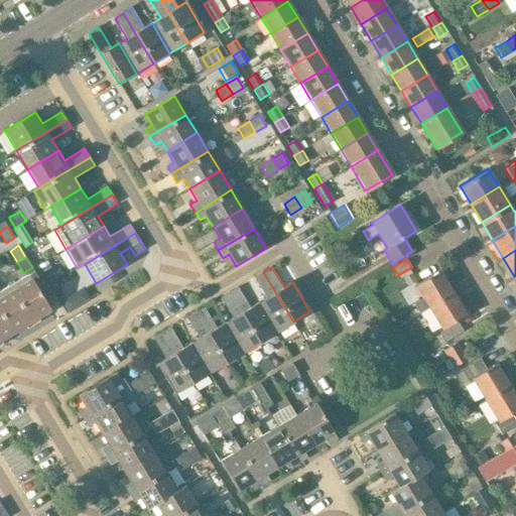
[(33,270),(0,290),(0,341),(51,309),(45,300),(50,297),(33,270)]
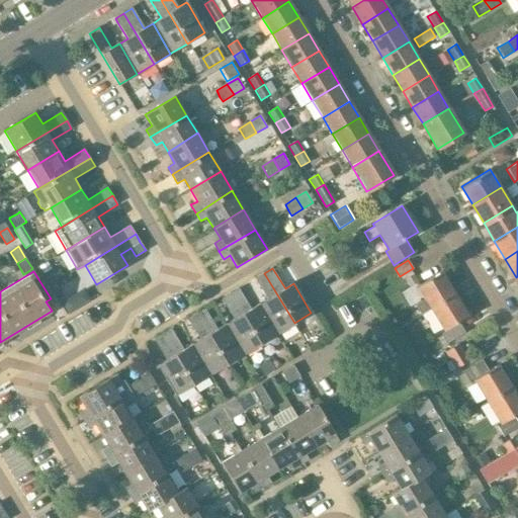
[(425,299),(416,305),(421,314),(431,309),(454,294),(441,272),(418,286),(425,299)]
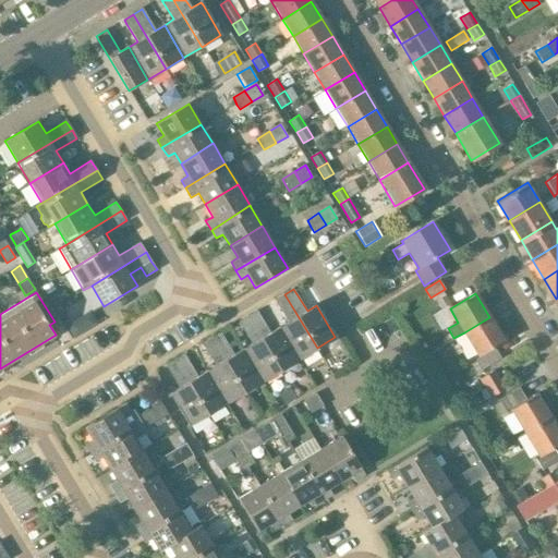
[(288,322),(280,326),(300,359),(317,348),(284,294),(276,300),(288,322)]
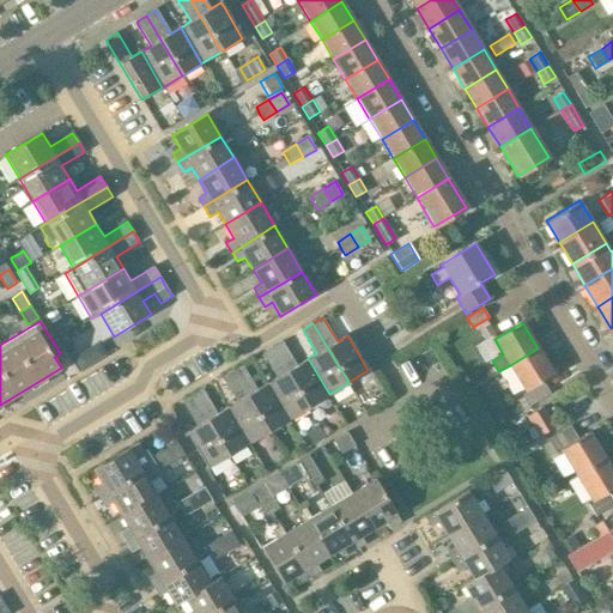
[(283,341),(273,347),(309,406),(329,394),(308,358),(297,365),(283,341)]
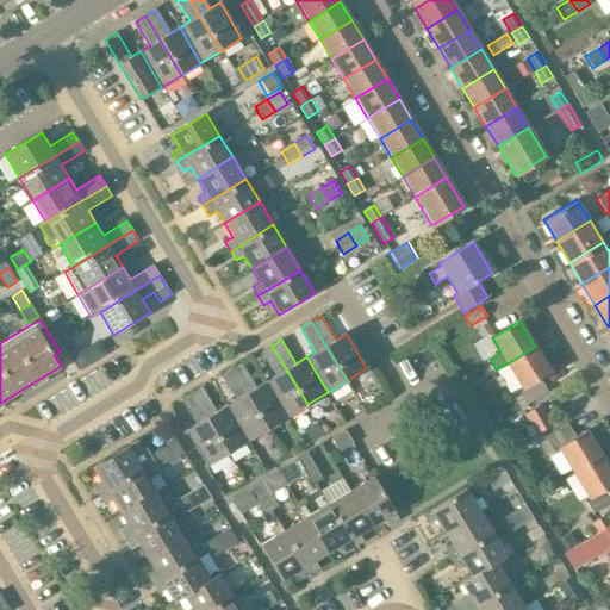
[(100,342),(87,350),(93,361),(106,353),(100,342)]
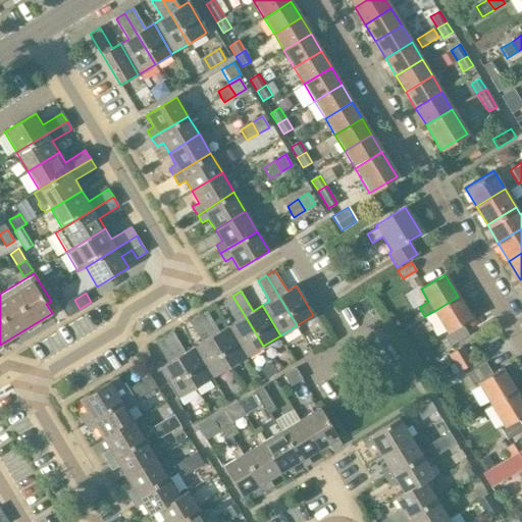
[(236,321),(228,326),(247,356),(263,346),(232,296),(223,301),(236,321)]
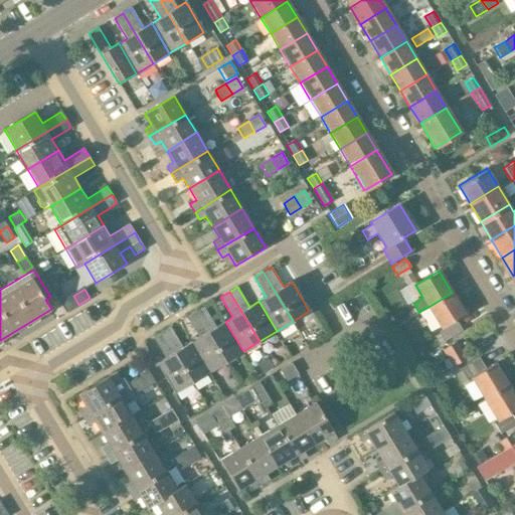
[(428,307),(442,329),(465,315),(452,293),(428,307)]
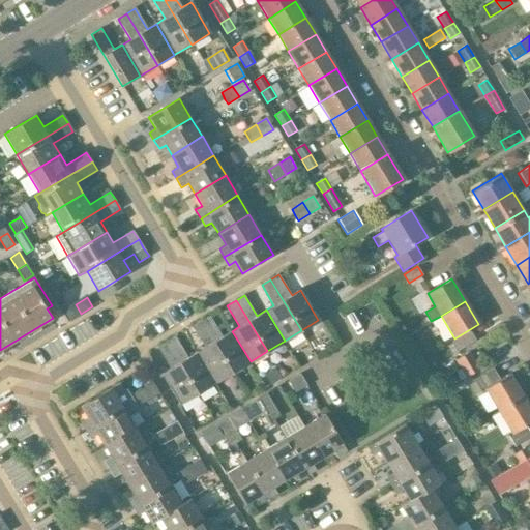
[(209,317),(201,322),(233,372),(251,361),(232,331),(222,336),(209,317)]
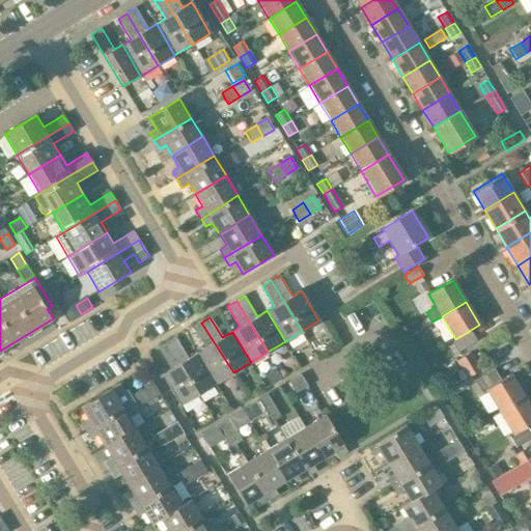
[(205,347),(197,353),(216,383),(233,372),(201,323),(193,328),(205,347)]
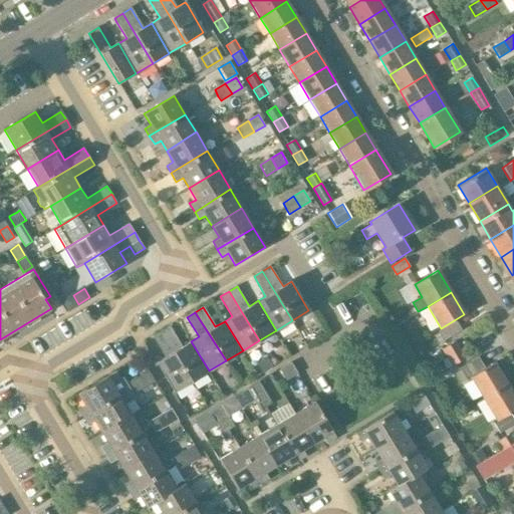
[(455,320),(437,330),(443,341),(462,330),(455,320)]
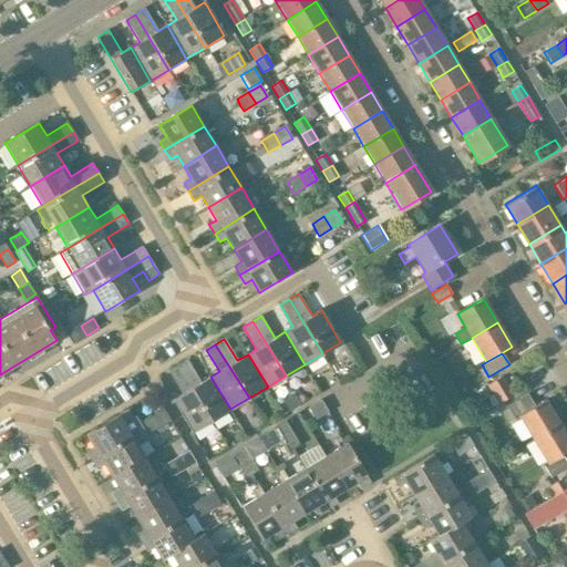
[(187,361),(178,367),(212,420),(230,409),(210,377),(200,382),(187,361)]
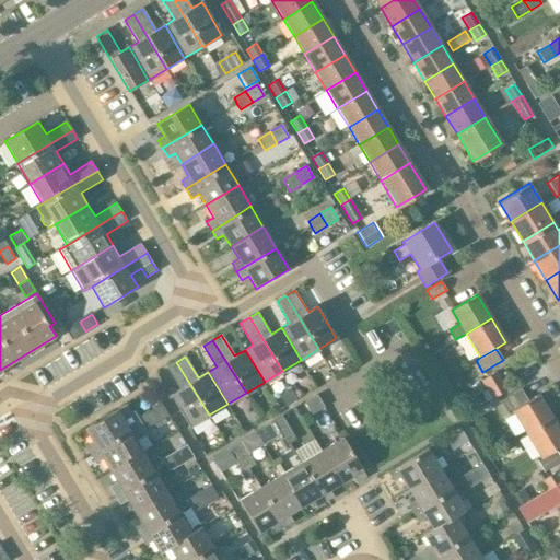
[(209,415),(176,362),(166,368),(179,389),(171,395),(190,427),(209,415)]
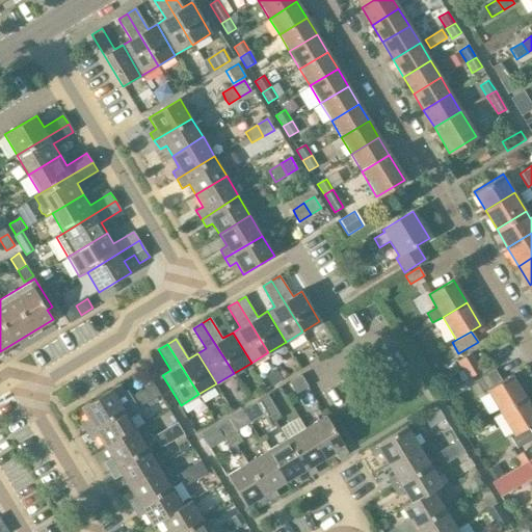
[(457,362),(462,370),(477,362),(472,353),(457,362)]
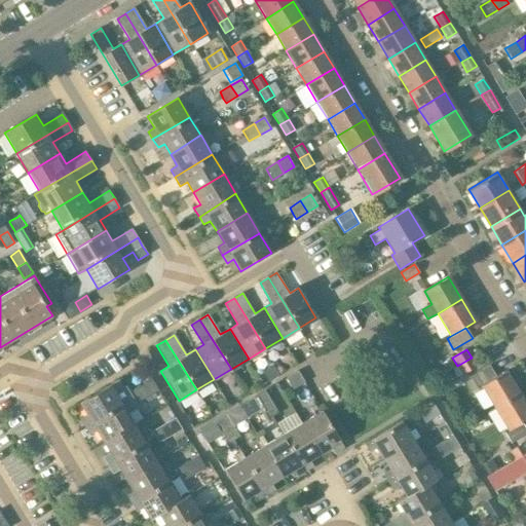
[(472,358),(457,366),(462,375),(477,367),(472,358)]
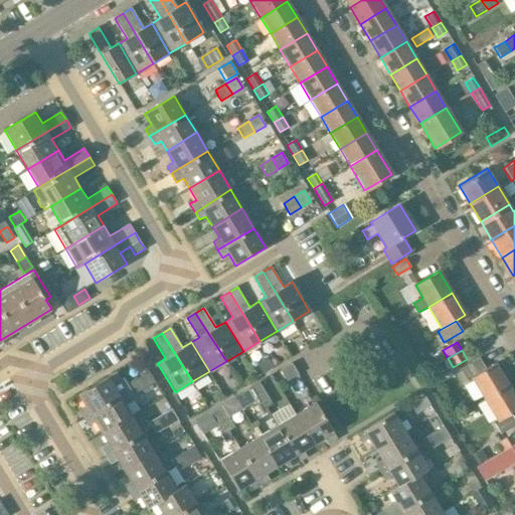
[(268,357),(258,362),(264,373),(274,367),(268,357)]
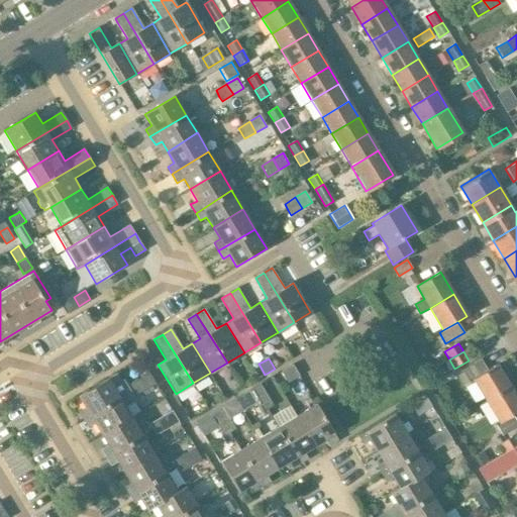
[(461,371),(469,381),(487,370),(481,359),(461,371)]
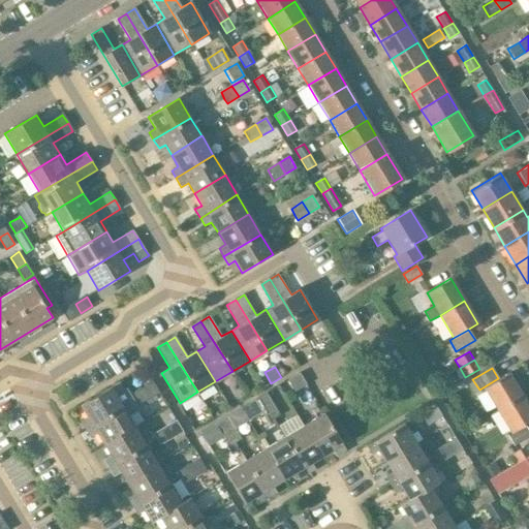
[(287,379),(294,391),(306,383),(300,373),(287,379)]
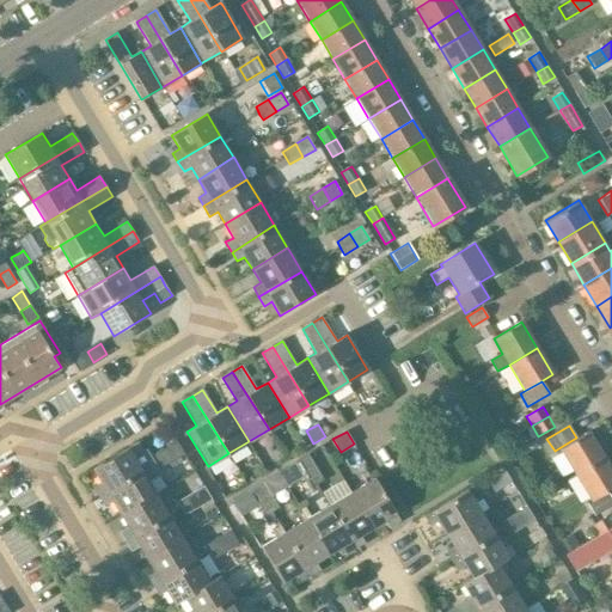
[(560,448),(575,475),(603,458),(587,433),(560,448)]
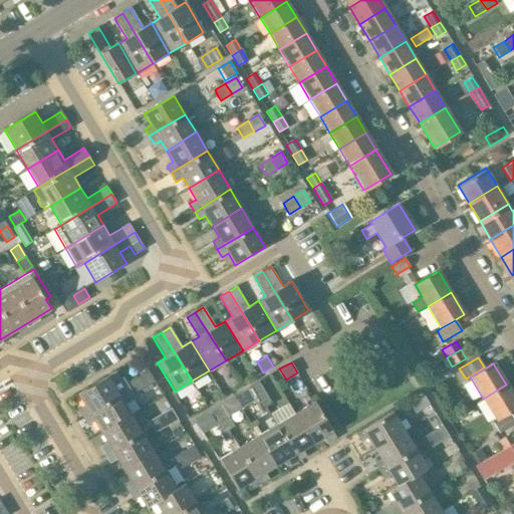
[(149,370),(137,377),(144,389),(155,381),(149,370)]
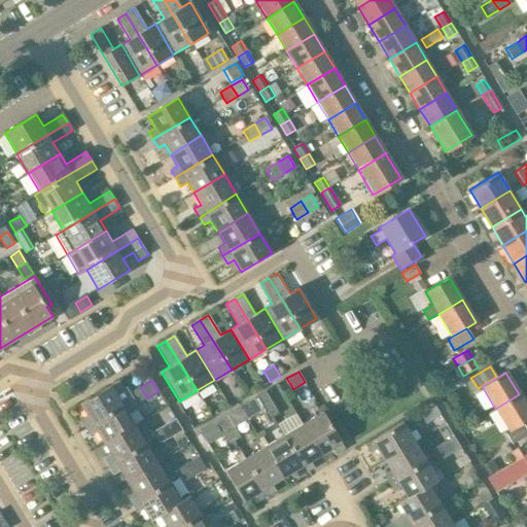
[(119,381),(80,405),(86,416),(80,420),(85,427),(133,398),(130,393),(126,387),(124,388),(119,381)]
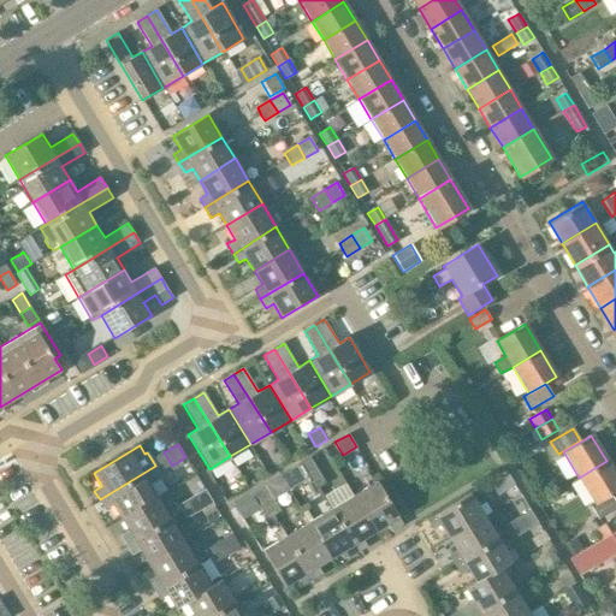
[(113,504),(120,519),(157,497),(149,484),(161,477),(160,473),(172,466),(164,452),(152,460),(155,466),(100,499),(105,509),(113,504)]
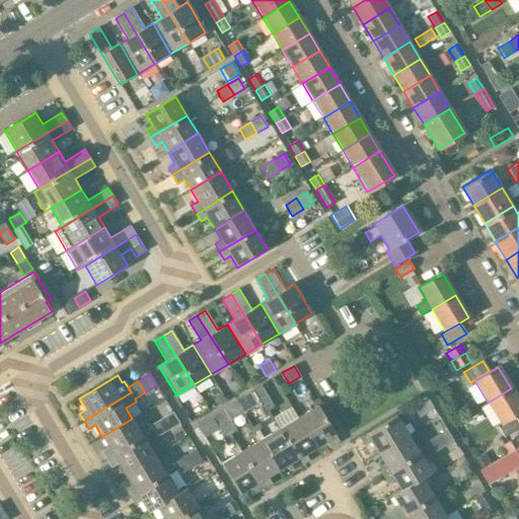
[(249,392),(255,402),(267,396),(261,385),(249,392)]
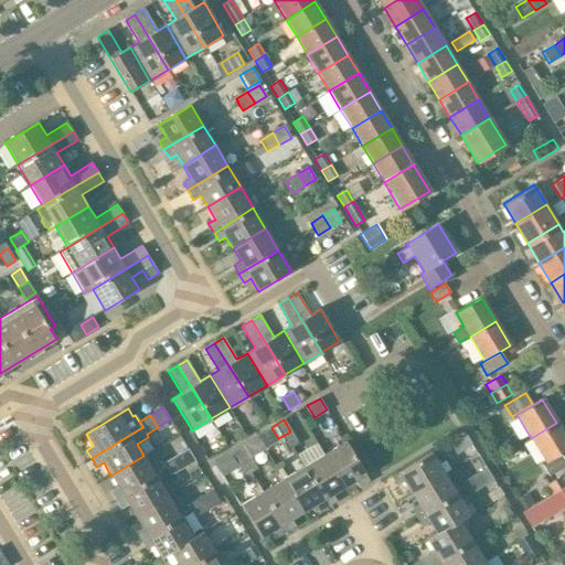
[(564,450),(564,437),(556,423),(531,438),(545,462),(564,450)]
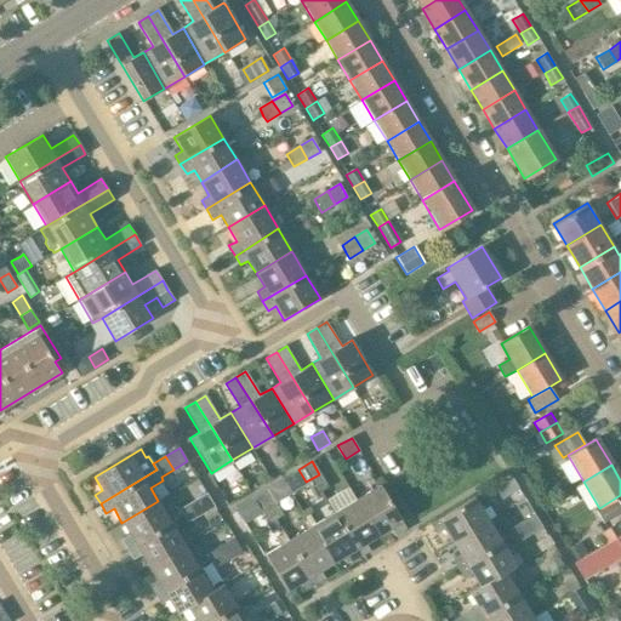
[(319,474),(306,482),(314,495),(328,486),(319,474)]
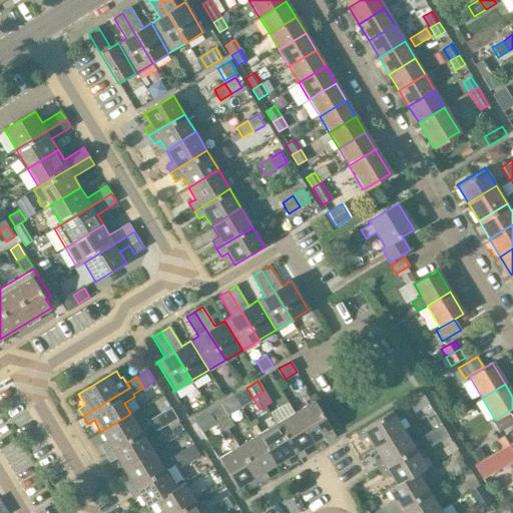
[(408,401),(415,412),(429,404),(422,393),(408,401)]
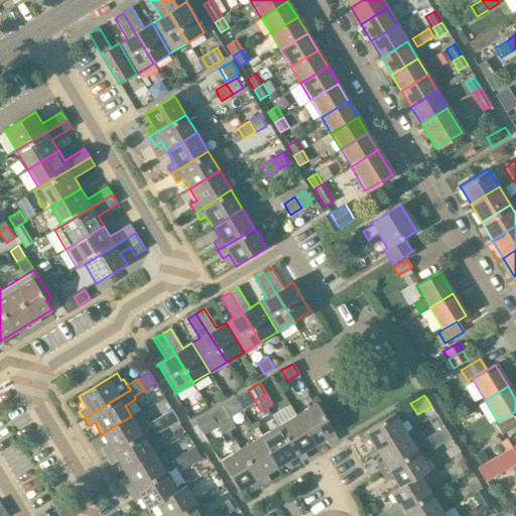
[(314,404),(296,415),(314,445),(325,438),(329,444),(337,439),(314,404)]
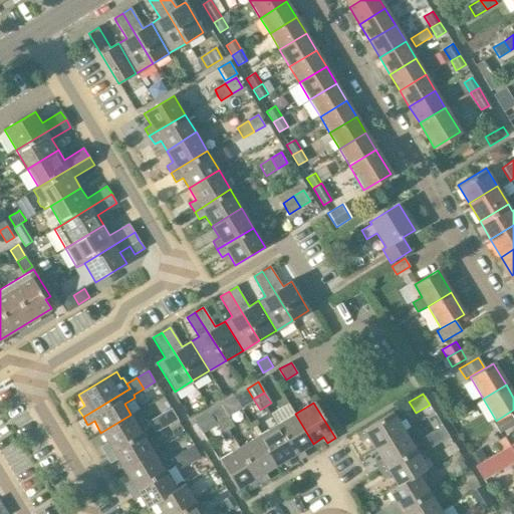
[(210,412),(216,422),(227,416),(220,405),(210,412)]
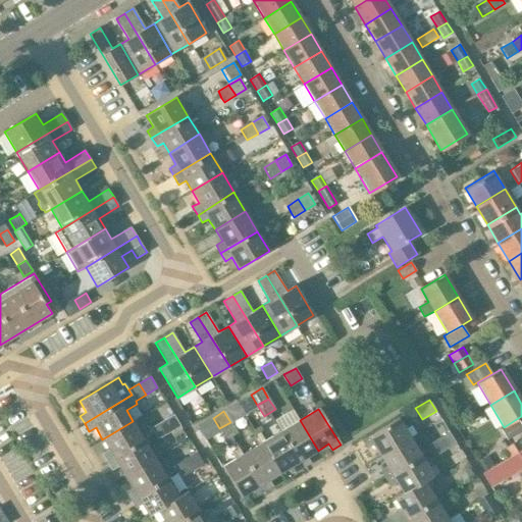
[(173,415),(162,421),(168,432),(179,425),(173,415)]
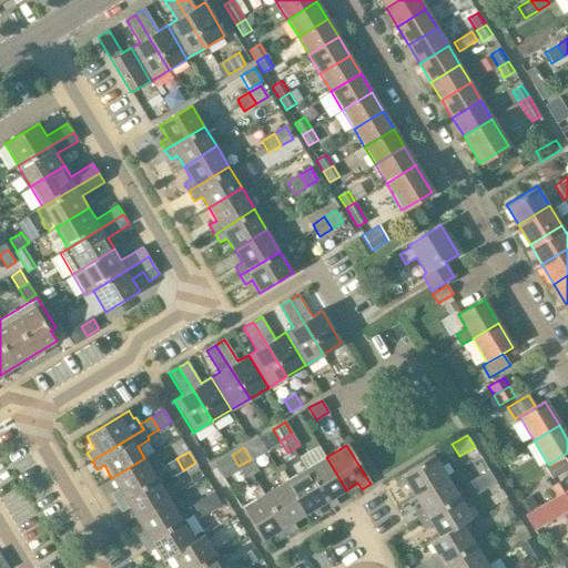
[(405,484),(413,496),(446,476),(434,455),(394,478),(398,487),(405,484)]
